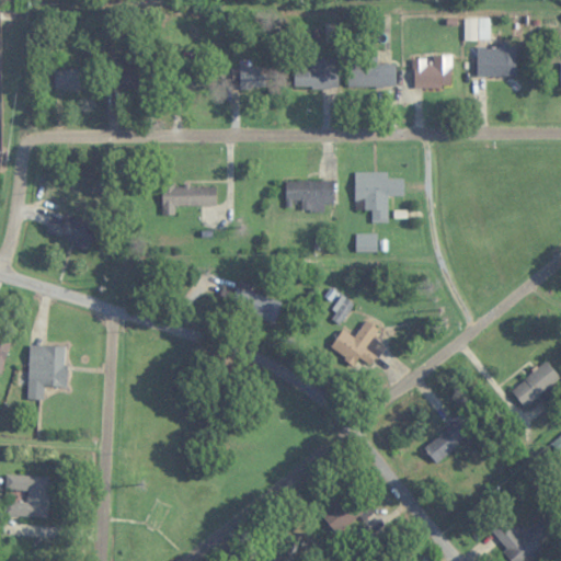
[(477,76),(516,76),(516,45),(477,45),(477,76)]
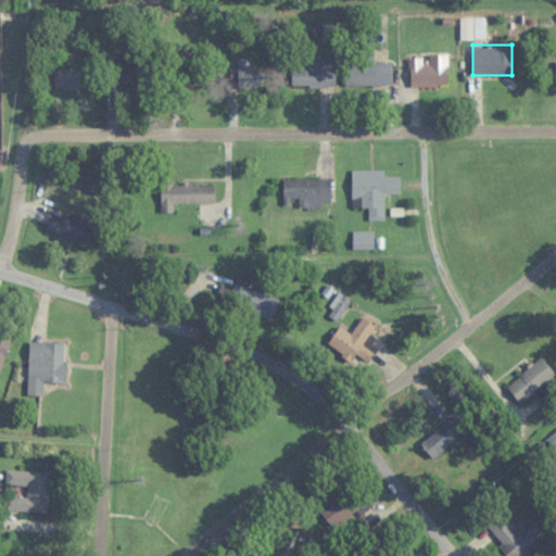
[(409,86),(447,86),(447,55),(409,55),(409,86)]
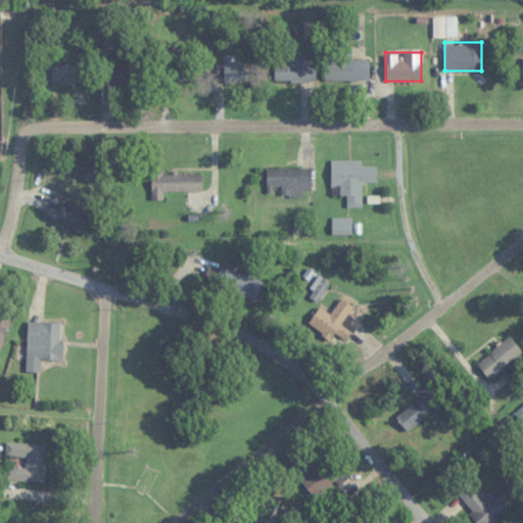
[(104,53),(104,80),(134,80),(134,53),(104,53)]
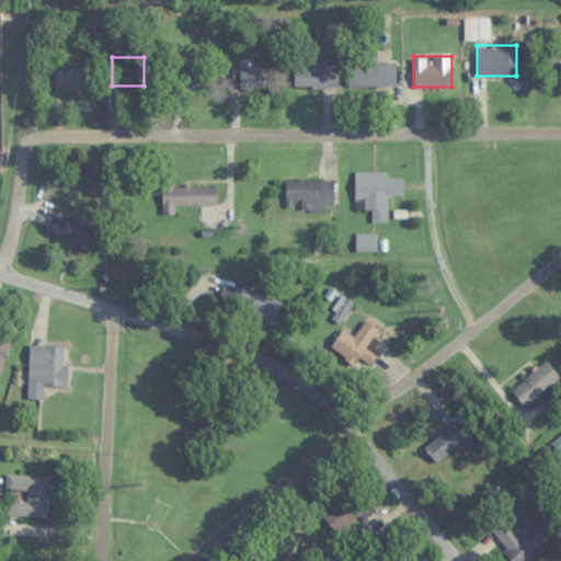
[(340,58),(311,58),(311,67),(294,67),(294,87),(340,87),(340,58)]
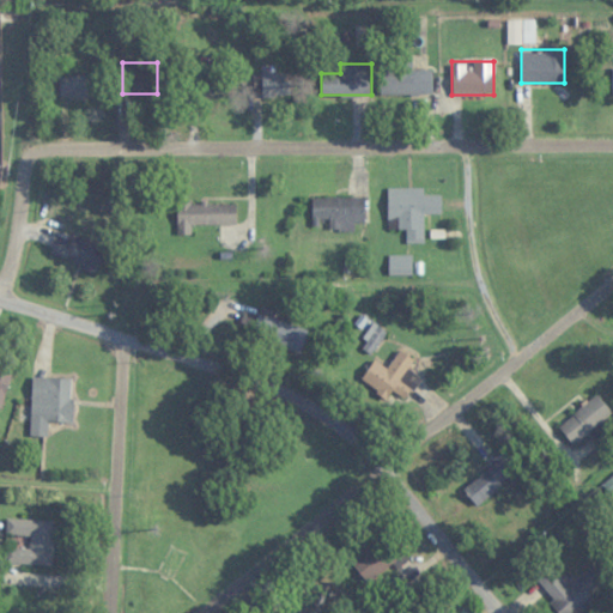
[(206,65),(199,89),(222,96),(229,73),(206,65)]
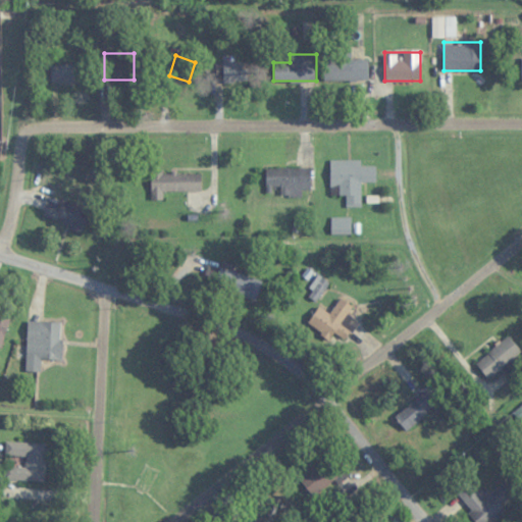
[(328,81),(369,80),(369,58),(328,58),(328,81)]
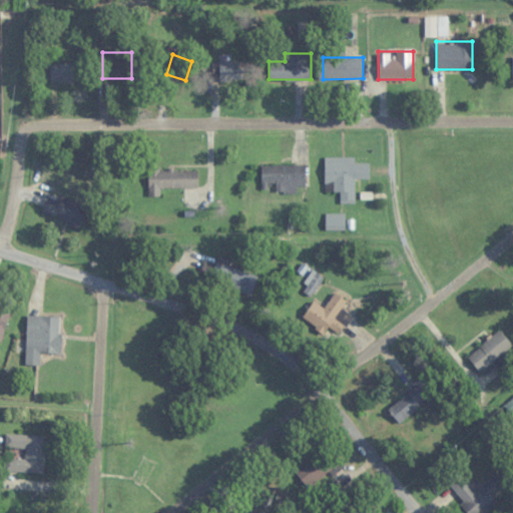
[(243,61),(212,61),(212,79),(243,79),(243,61)]
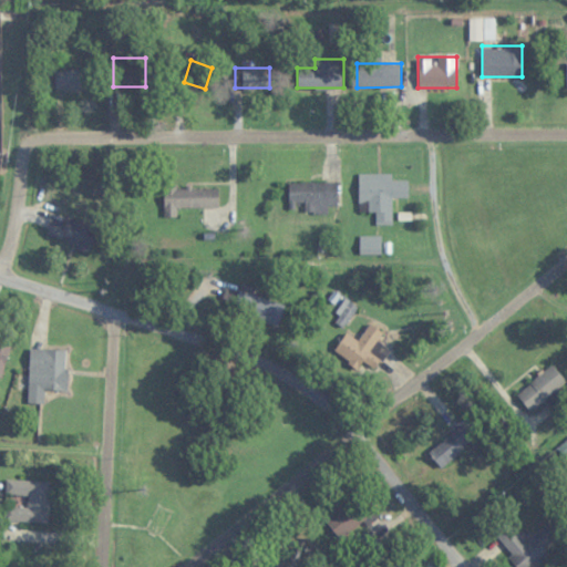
[(55,70),(55,91),(89,91),(89,70),(55,70)]
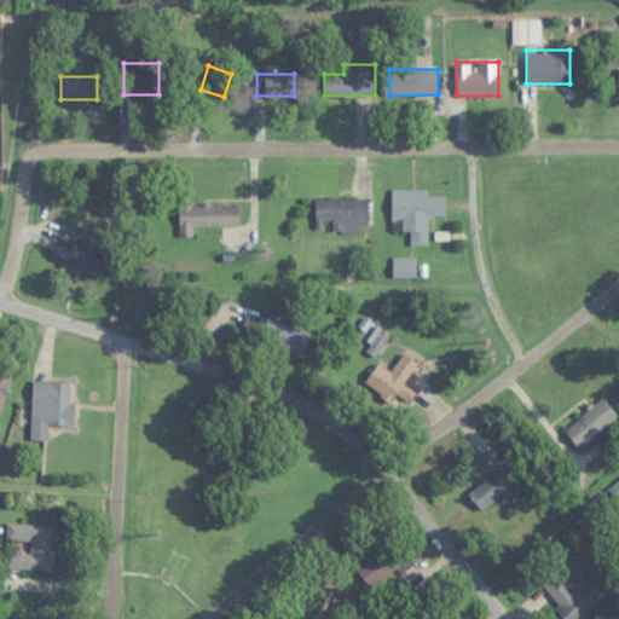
[(392,189),(392,231),(411,231),(411,243),(428,243),(428,214),(445,214),(446,196),(428,196),(428,189),(392,189)]
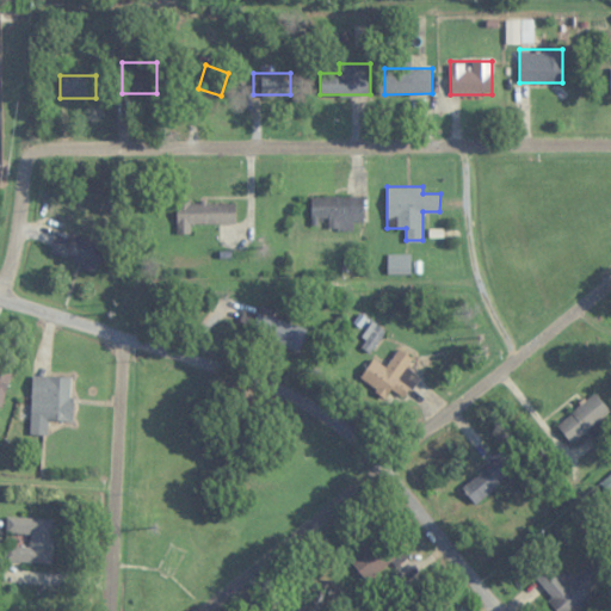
[(363,197),(312,197),(312,227),(363,227),(363,197)]
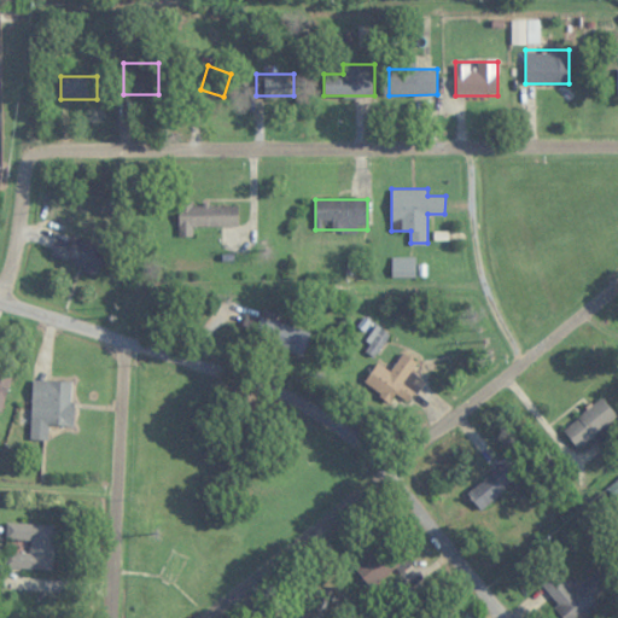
[(194,226),(239,226),(239,203),(179,203),(179,237),(194,237),(194,226)]
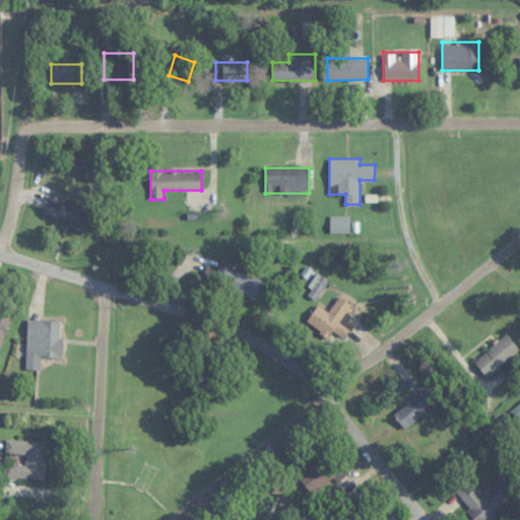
[(82,230),(88,207),(60,199),(58,205),(48,201),(43,216),(82,230)]
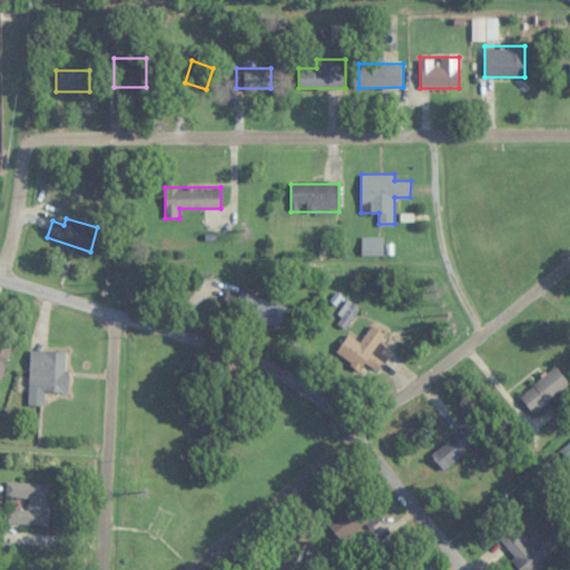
[(362,255),(383,255),(383,237),(362,237),(362,255)]
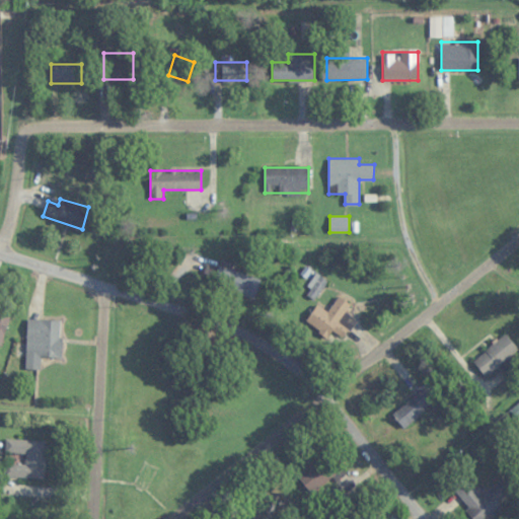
[(258,294),(256,273),(230,276),(232,297),(258,294)]
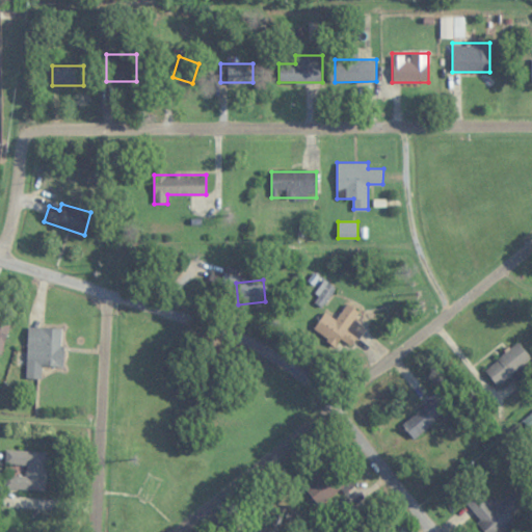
[(322,307),(336,287),(325,281),(312,299),(322,307)]
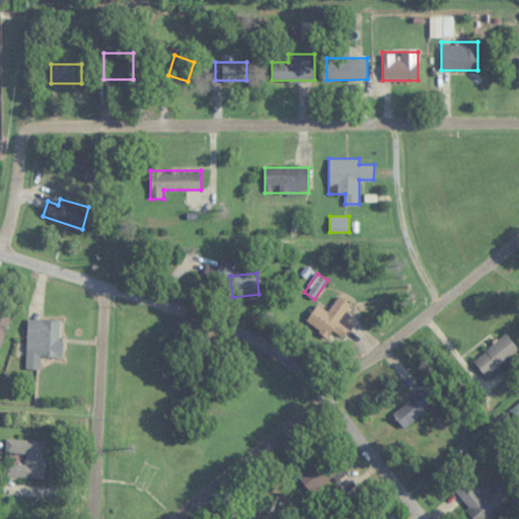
[(327,338),(332,331),(342,339),(357,320),(346,311),(351,305),(339,296),(326,311),(318,304),(306,320),(327,338)]
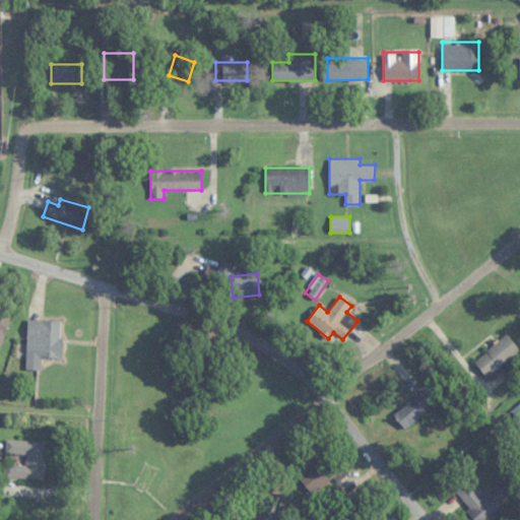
[(0,339),(13,331),(0,311),(0,339)]
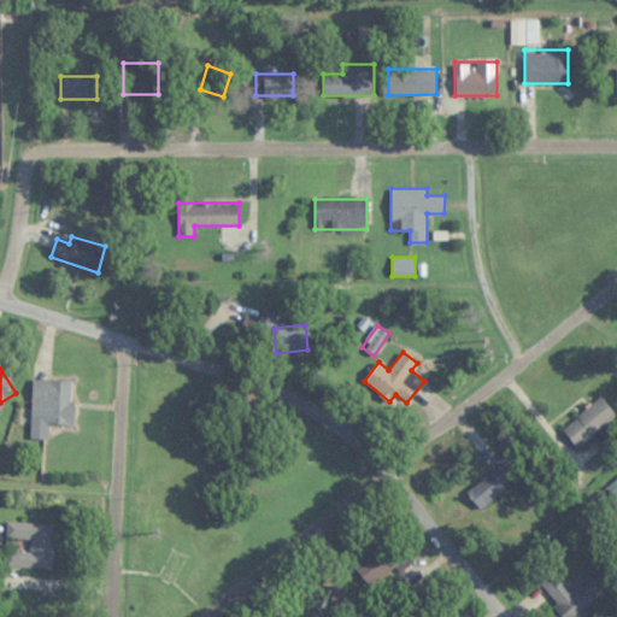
[(74,425),(75,381),(33,380),(31,439),(48,440),(50,424),(74,425)]
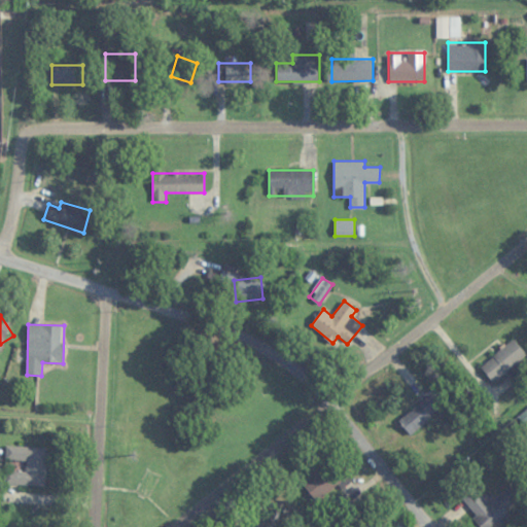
[(526,354),(513,339),(481,366),(494,383),(526,354)]
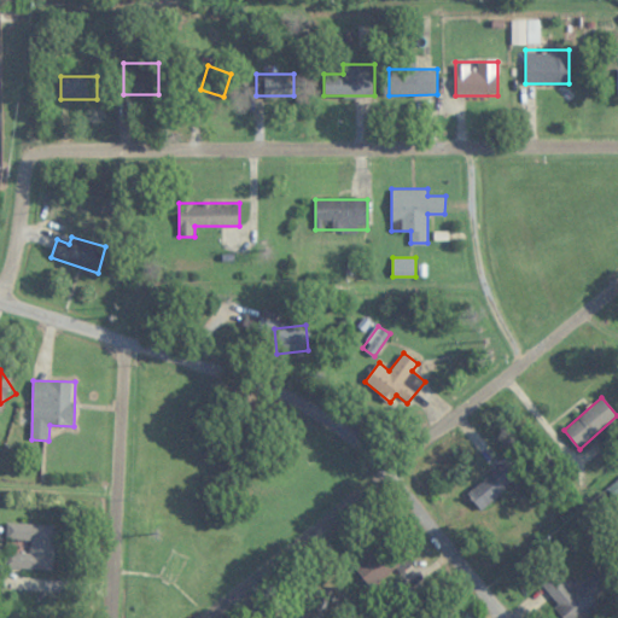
[(476,487),(493,503),(529,467),(512,450),(476,487)]
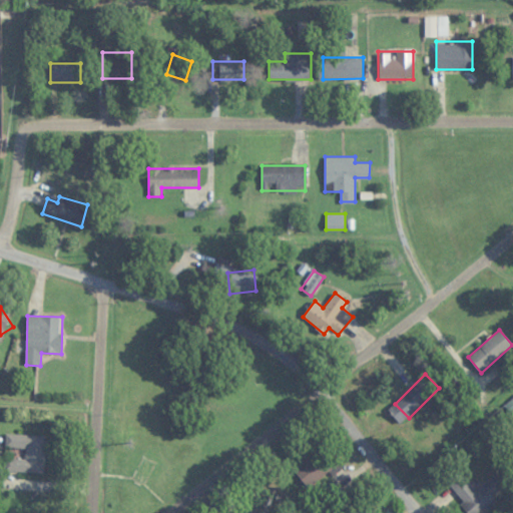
[(44,472),(45,436),(7,434),(5,471),(44,472)]
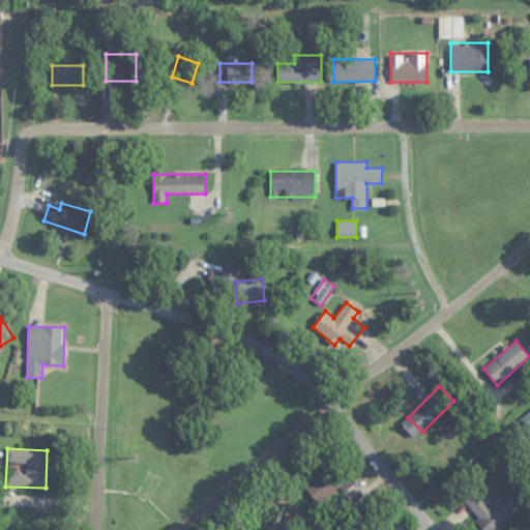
[(492,507),(478,491),(464,503),(486,529),(495,529),(525,505),(512,490),(492,507)]
